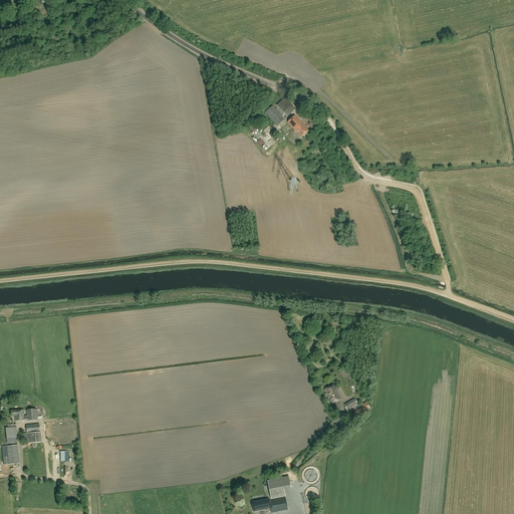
[(285,97),(276,105),(287,117),(296,108),(285,97)]
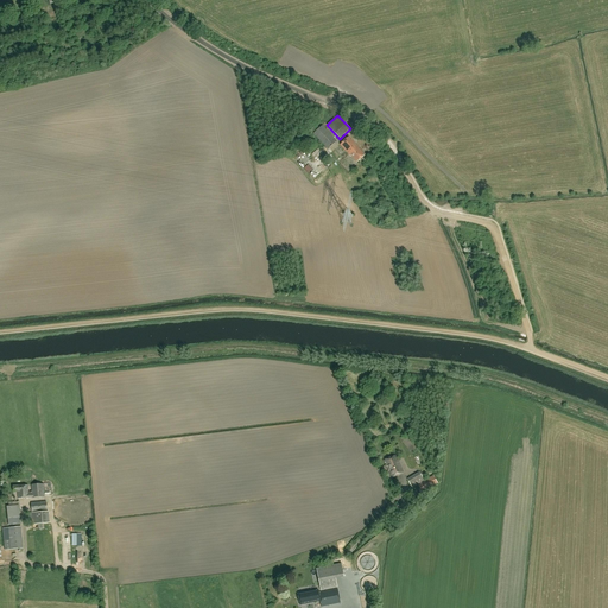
[(328,150),(337,141),(322,126),(314,133),(328,150)]
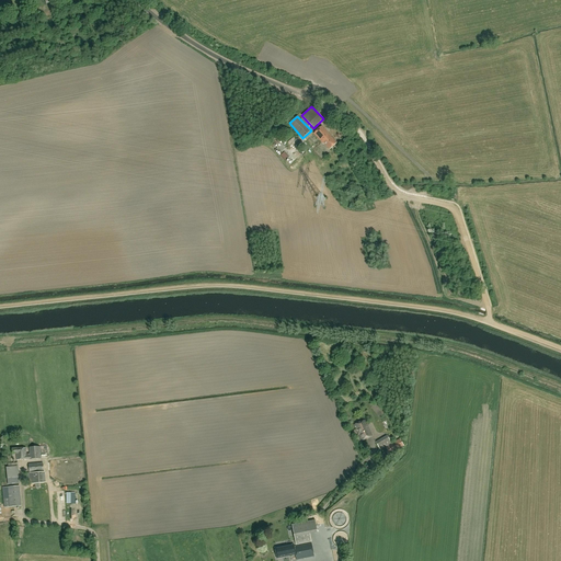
[(322,126),(313,134),(323,144),(323,142),(330,150),(336,142),(330,136),(331,136),(322,126)]
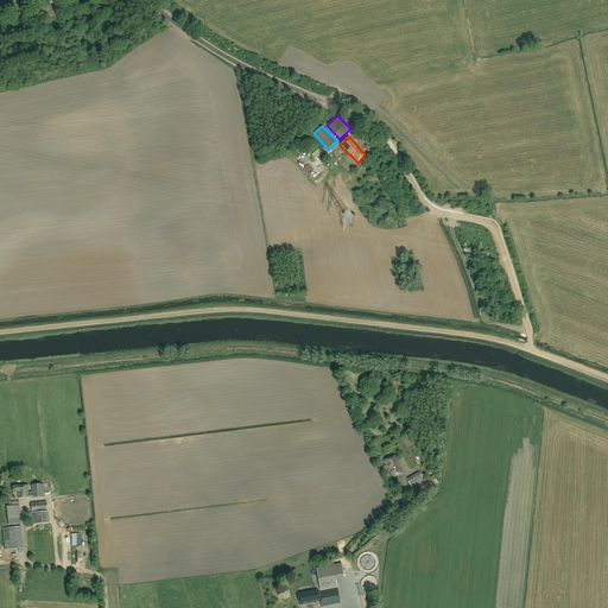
[(341,165),(348,171),(354,163),(347,157),(341,165)]
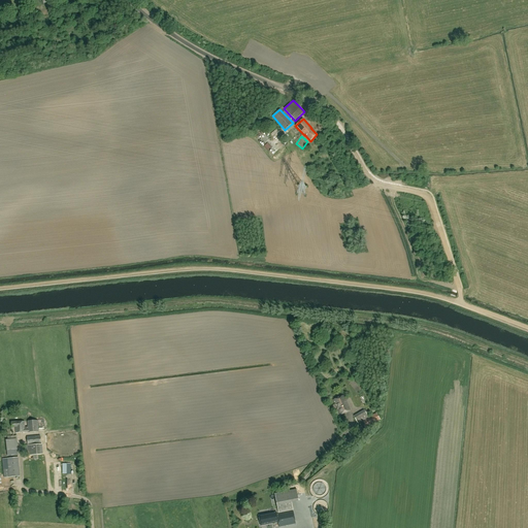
[(273,156),(270,151),(265,155),(268,160),(273,156)]
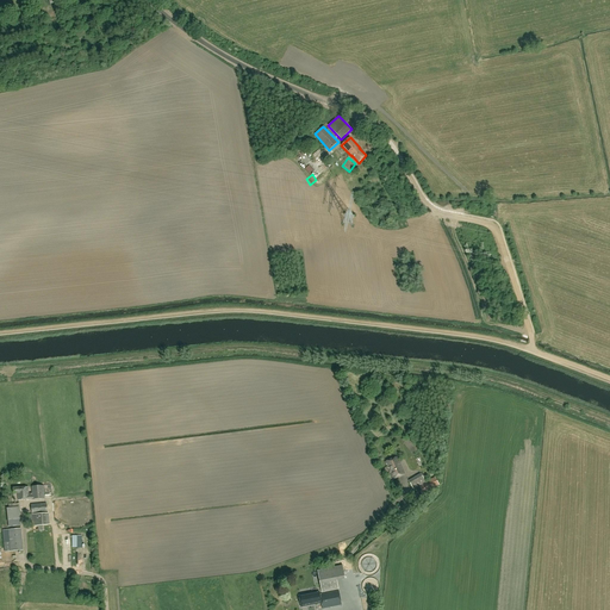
[(392,479),(404,474),(397,456),(385,462),(392,479)]
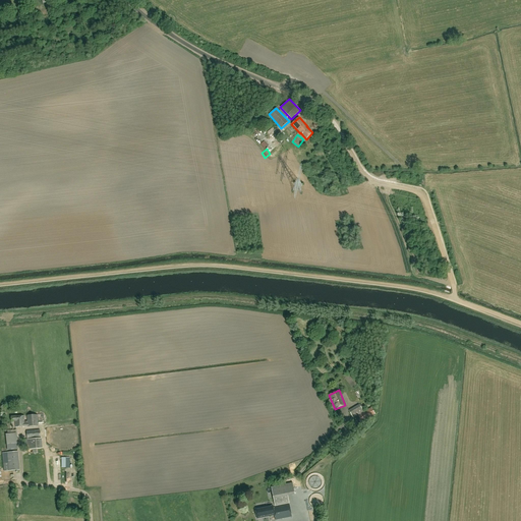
[(361,421),(374,414),(371,408),(358,415),(361,421)]
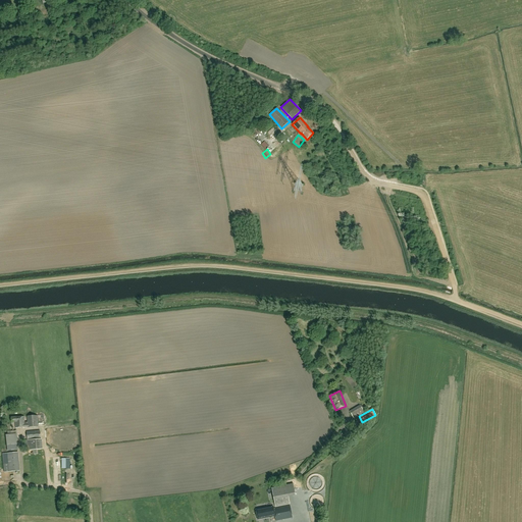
[(28,416),(28,424),(28,427),(38,427),(38,416),(28,416)]
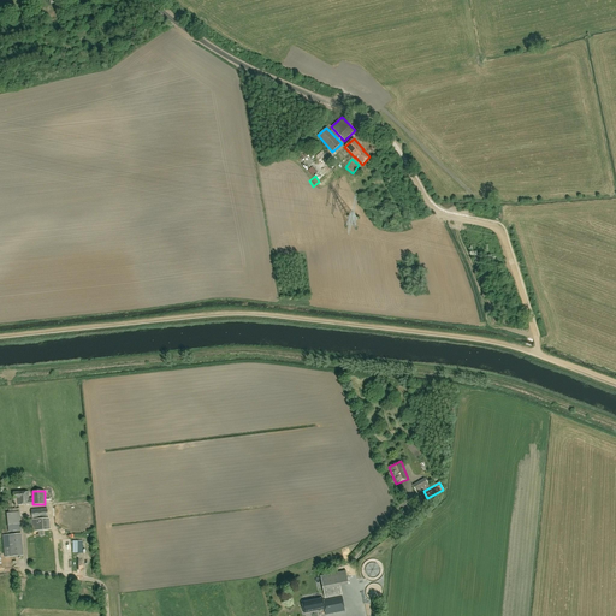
[(33,504),(33,501),(29,501),(29,492),(13,492),(13,498),(18,498),(18,505),(33,504)]
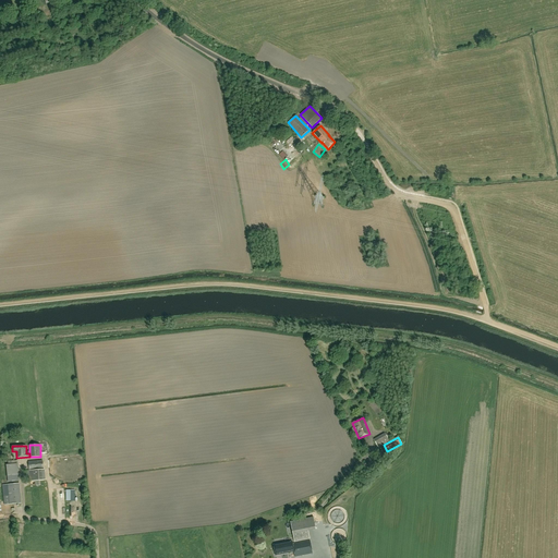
[(43,469),(43,460),(27,462),(28,471),(43,469)]
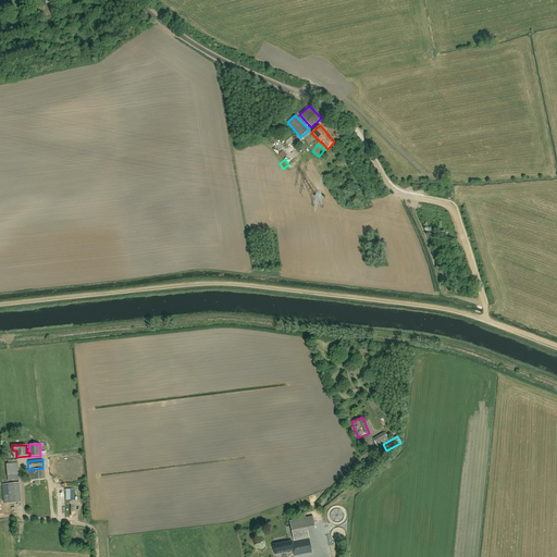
[(5,482),(16,481),(15,463),(4,463),(5,482)]
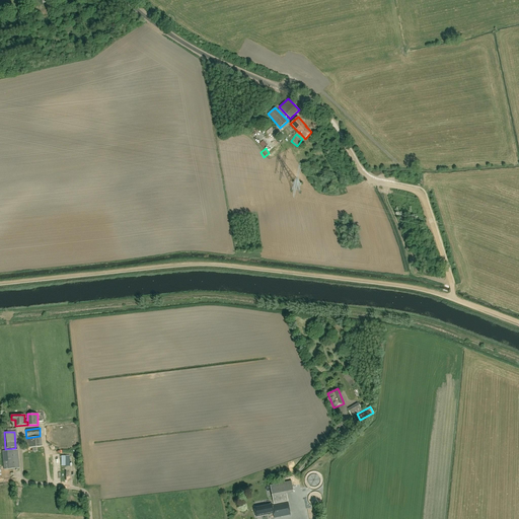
[(7,450),(3,451),(4,461),(8,460),(9,469),(20,468),(18,449),(7,450)]
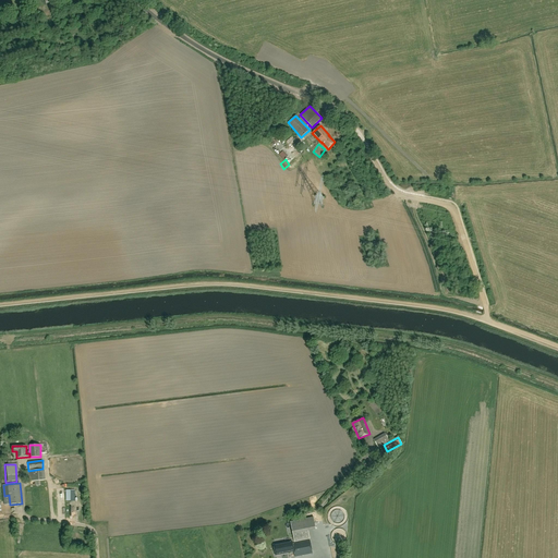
[(308,531),(315,530),(313,534),(317,538),(323,538),(325,533),(322,529),(316,529),(313,517),(290,521),(294,543),(310,540),(308,531)]
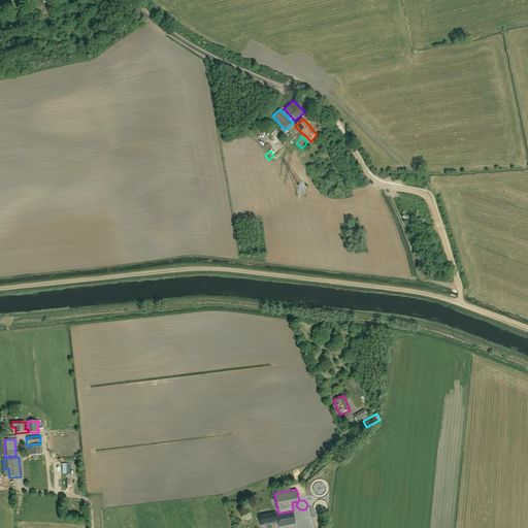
[(278,527),(295,524),(293,512),(276,515),(276,516),(270,517),(270,514),(259,516),(260,525),(277,522),(278,527)]
